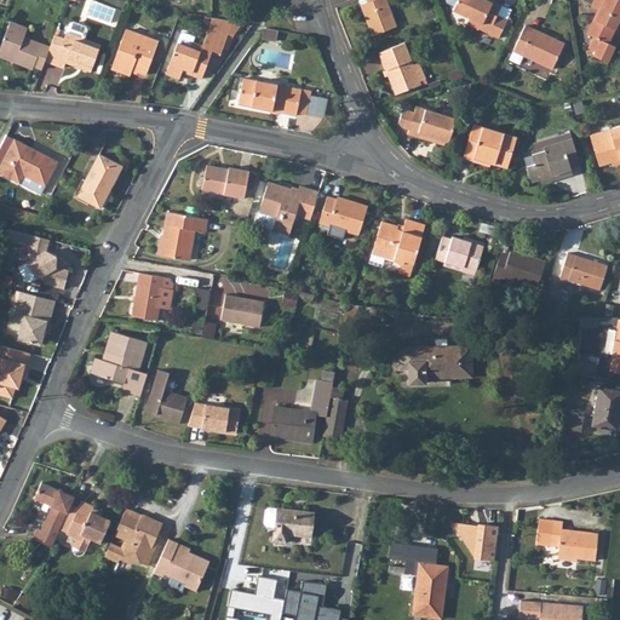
[(388,0),(360,0),(371,29),(395,21),(388,0)]
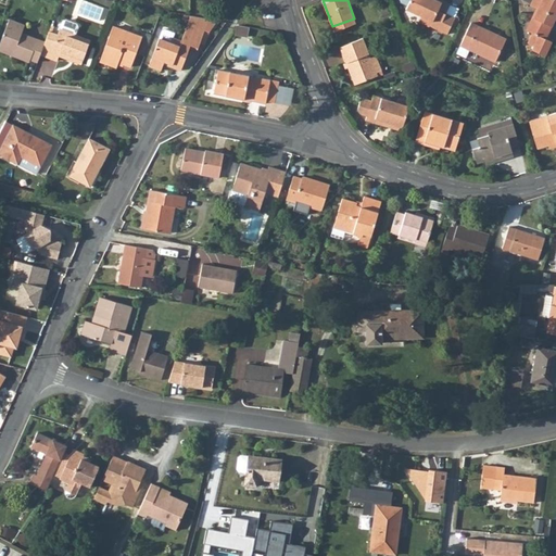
[(400,0),(405,2),(403,7),(419,14),(429,19),(427,23),(444,32),(452,15),(443,11),(447,1),(445,0),(400,0)]
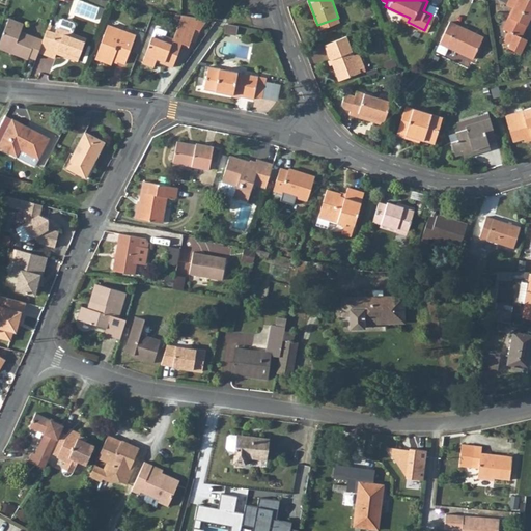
[(530,0),(505,0),(504,2),(510,5),(512,6),(508,15),(506,14),(500,26),(505,29),(501,38),(507,42),(505,46),(518,51),(524,38),(519,35),(529,15),(530,16),(530,0)]
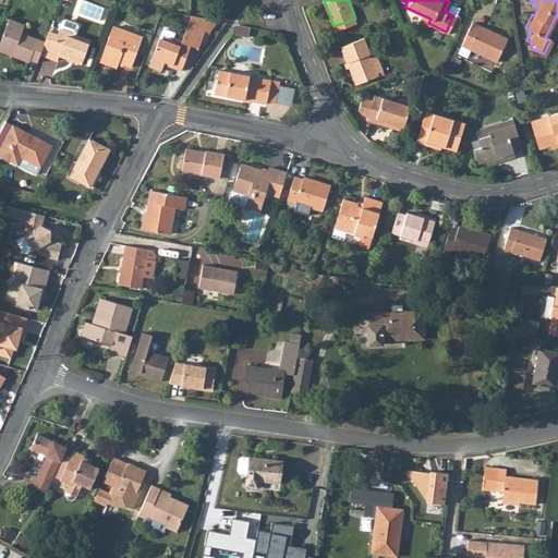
[(459,5),(449,1),(445,11),(453,15),(459,5)]
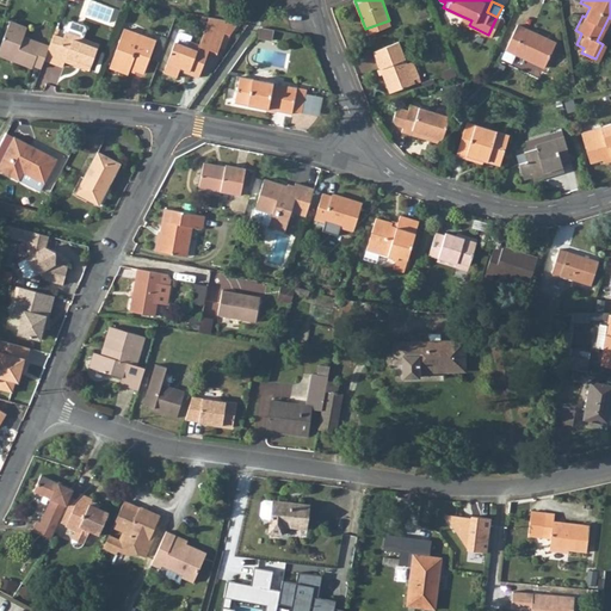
[(461,16),(458,20),(469,25),(471,20),(461,16)]
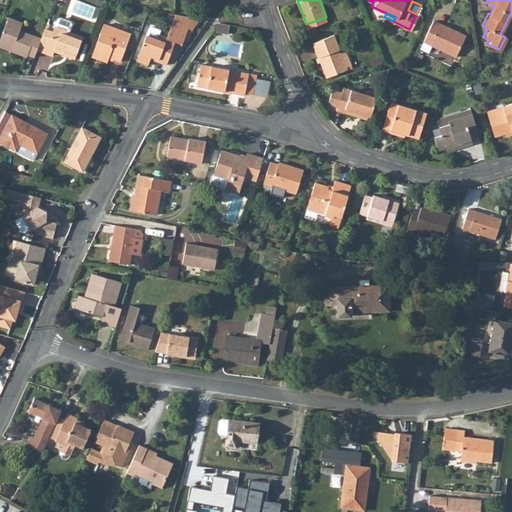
[(199,18),(175,14),(166,37),(158,34),(160,30),(150,26),(148,28),(136,60),(147,64),(150,56),(157,58),(156,61),(165,64),(174,41),(181,43),(188,26),(192,28),(199,18)]
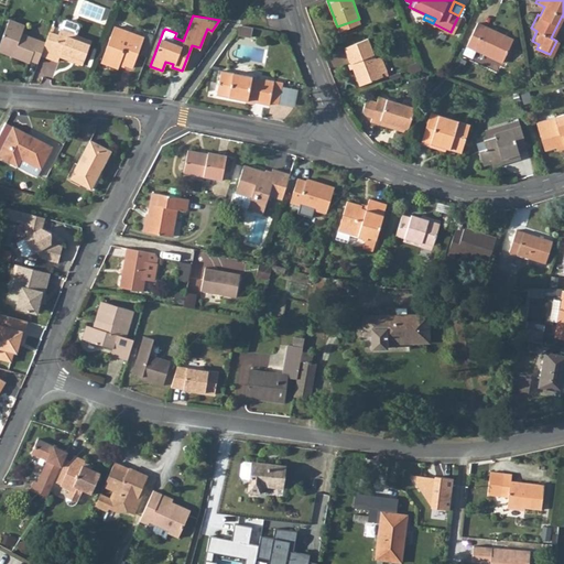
[(8,19),(0,38),(0,47),(11,53),(10,55),(28,63),(29,60),(35,63),(40,53),(44,42),(20,33),(23,24),(8,19)]
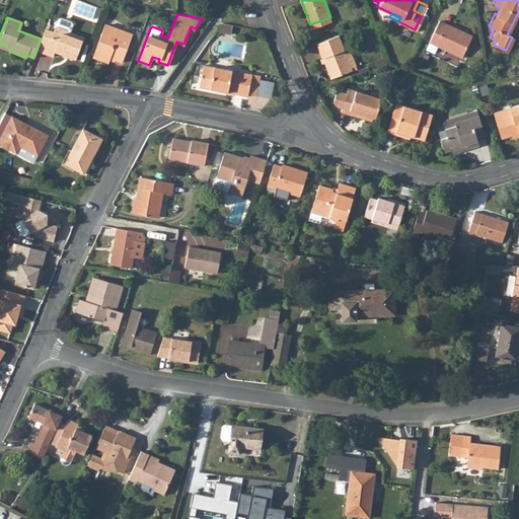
[(41,39),(36,49),(52,55),(54,51),(74,59),(82,36),(68,31),(71,23),(70,21),(60,17),(57,18),(53,30),(45,26),(41,39)]
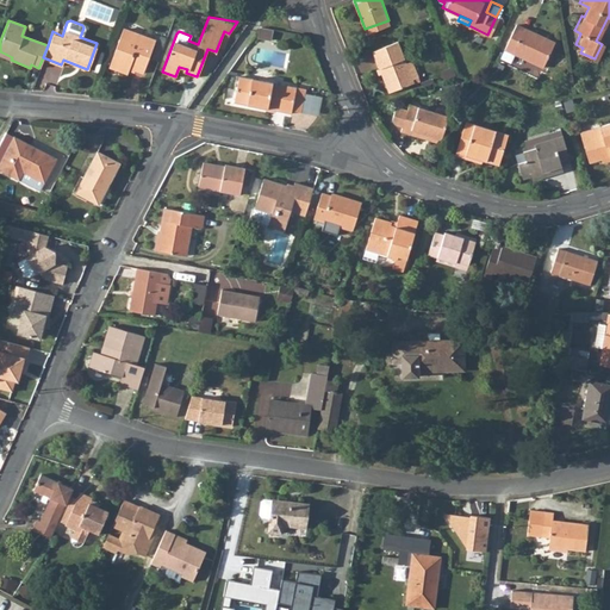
[(552,42),(514,23),(498,57),(508,61),(511,53),(541,66),(552,42)]
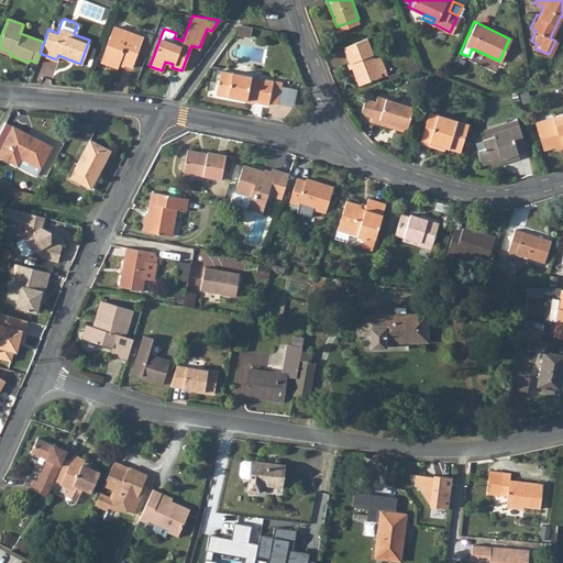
[(112,25),(99,61),(117,67),(119,62),(131,67),(142,36),(112,25)]
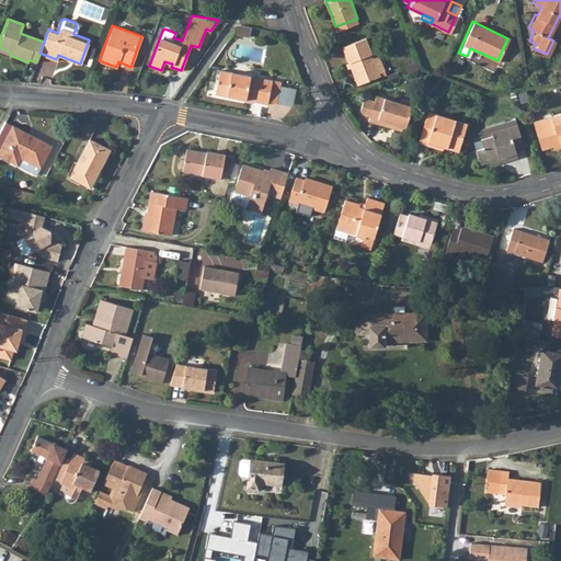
[(239,33),(251,36),(253,27),(241,25),(239,33)]
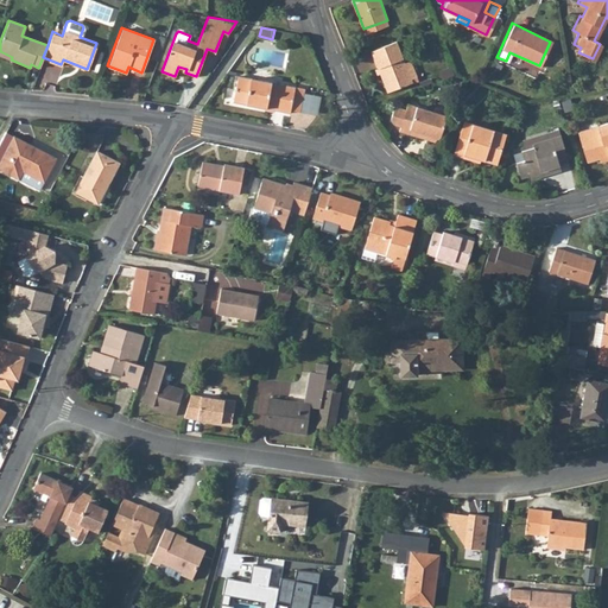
[(394,37),(369,46),(384,88),(410,80),(394,37)]
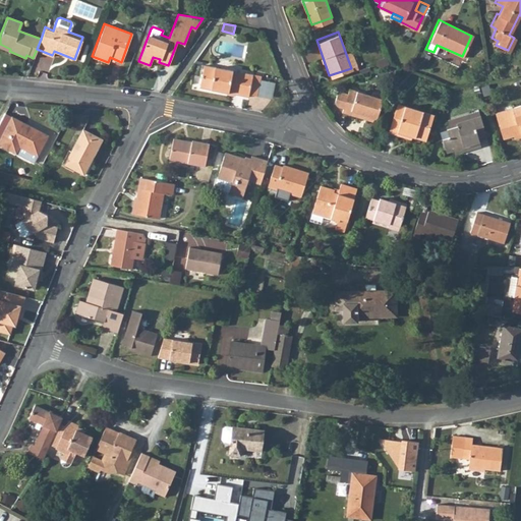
[(232,74),(232,71),(204,65),(199,88),(247,97),(248,95),(255,96),(258,81),(251,79),(252,75),(239,72),(239,75),(232,74)]
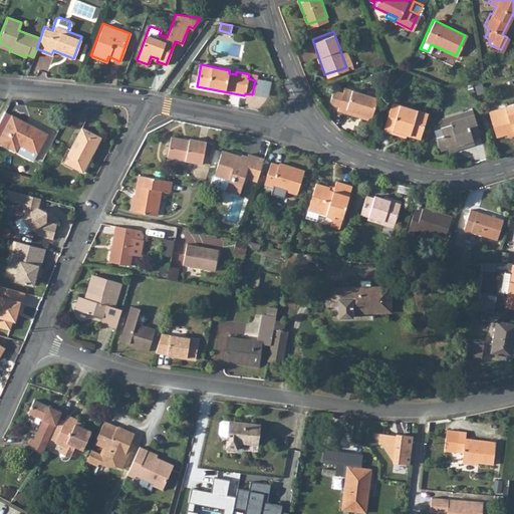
[(333,108),(341,110),(342,106),(367,115),(374,92),(363,88),(361,92),(340,85),(339,89),(333,87),(328,90),(326,97),(329,101),(335,103),(333,108)]
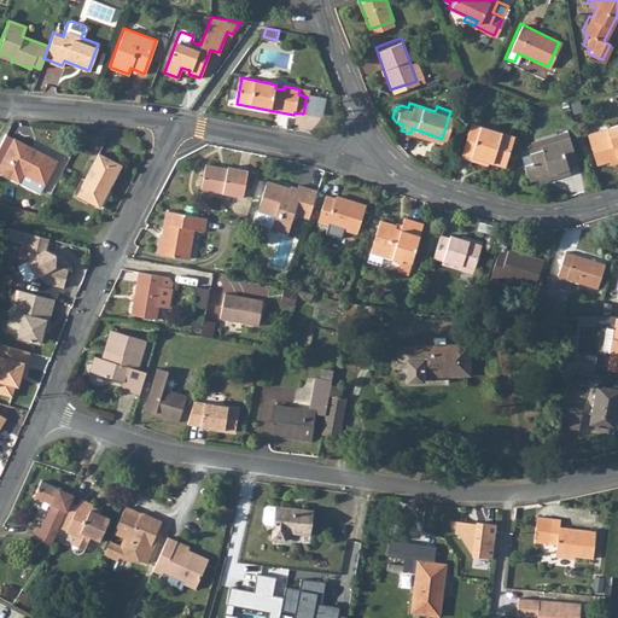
[(456,155),(466,157),(467,155),(482,158),(500,164),(509,134),(466,121),(456,155)]
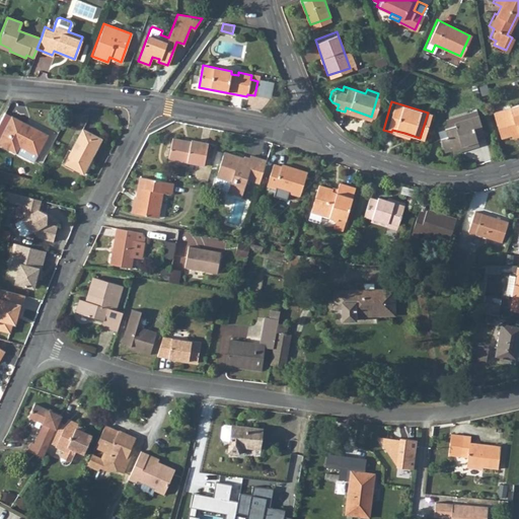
[(507,115),(491,120),(497,141),(508,137),(507,135),(510,135),(511,137),(516,135),(517,138),(518,137),(518,105),(506,109),(507,115)]
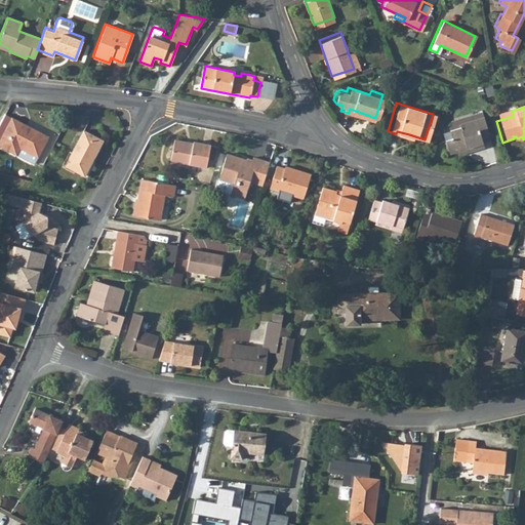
[(350,109),(349,113),(374,121),(375,118),(350,109)]
